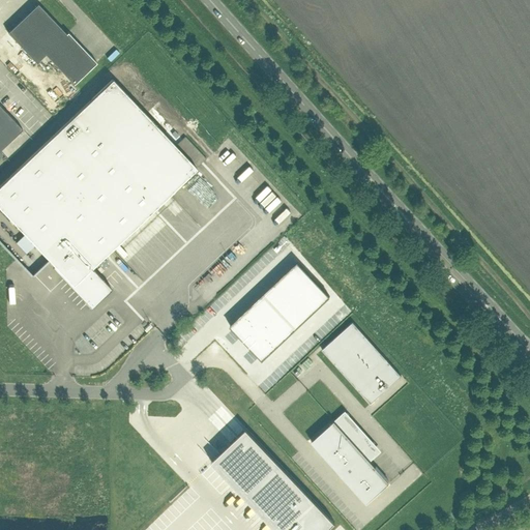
[(37,3),(7,32),(36,62),(46,54),(74,84),(96,62),(67,32),(66,33),(37,3)]
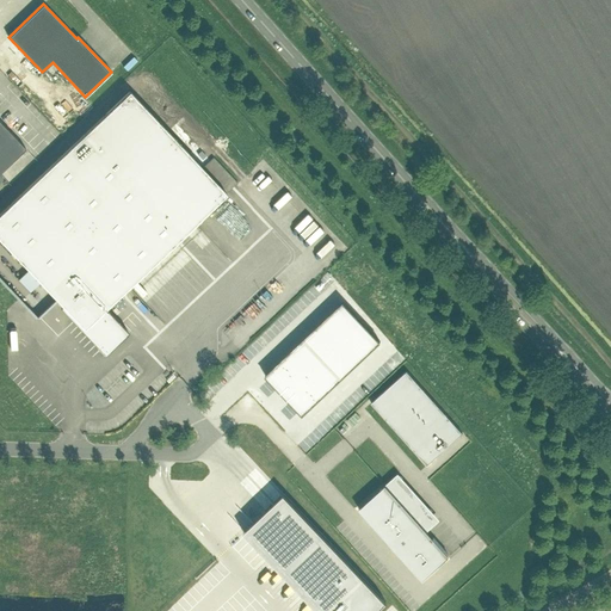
[(129,91),(0,213),(0,239),(62,304),(60,307),(105,355),(129,333),(105,308),(226,193),(129,91)]
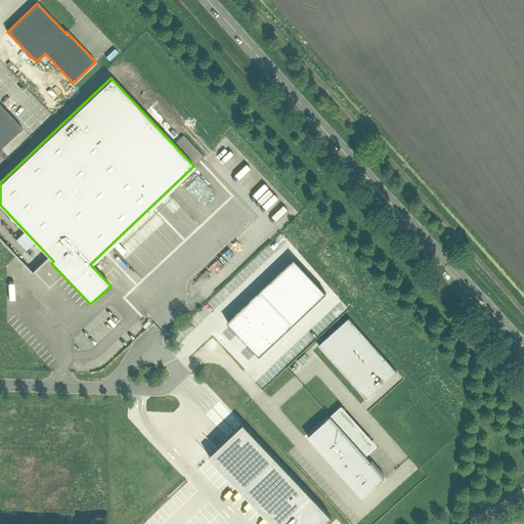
[(0,103),(0,125),(10,116),(0,103)]
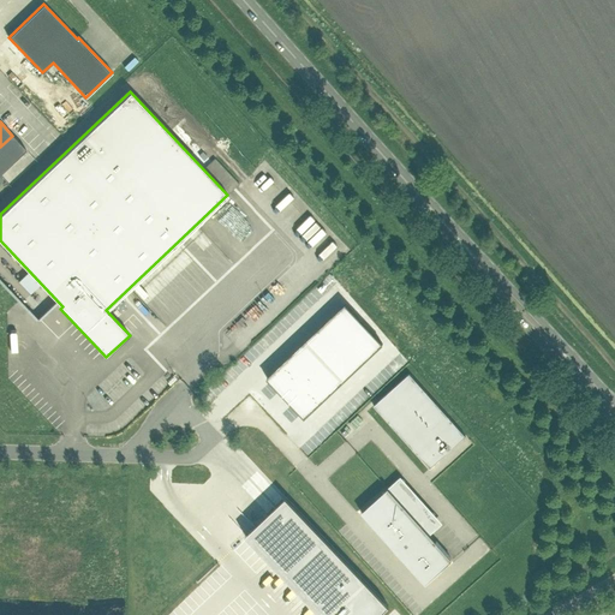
[(173,130),(193,151),(197,147),(178,126),(173,130)]
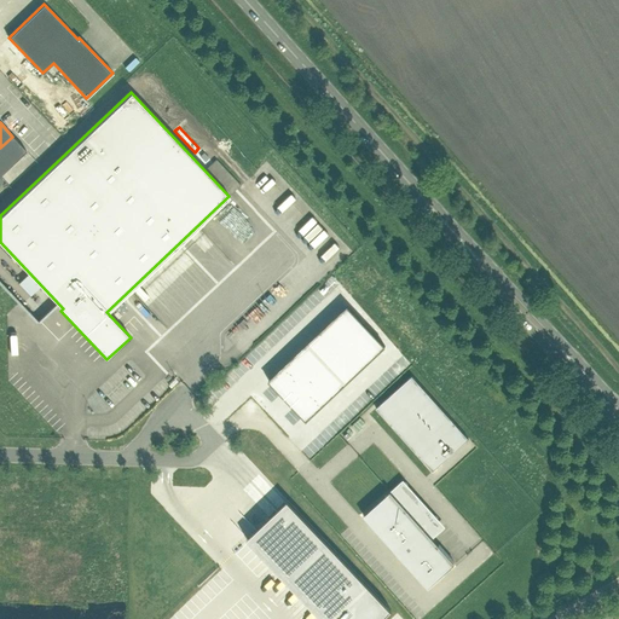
[(12,137),(0,148),(0,174),(25,151),(12,137)]
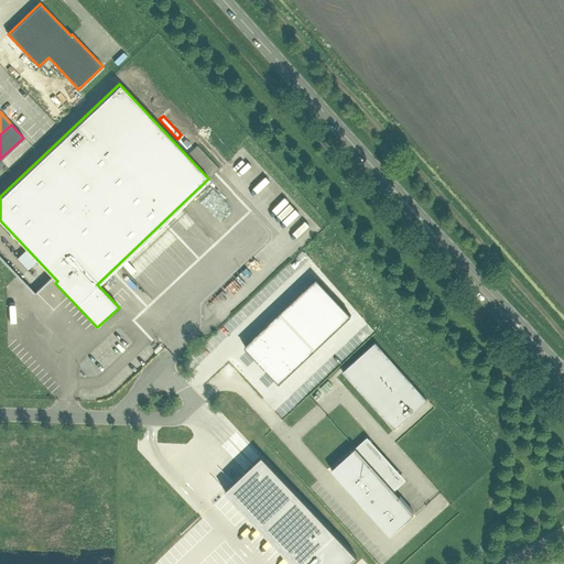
[(187,154),(209,177),(219,169),(197,145),(187,154)]
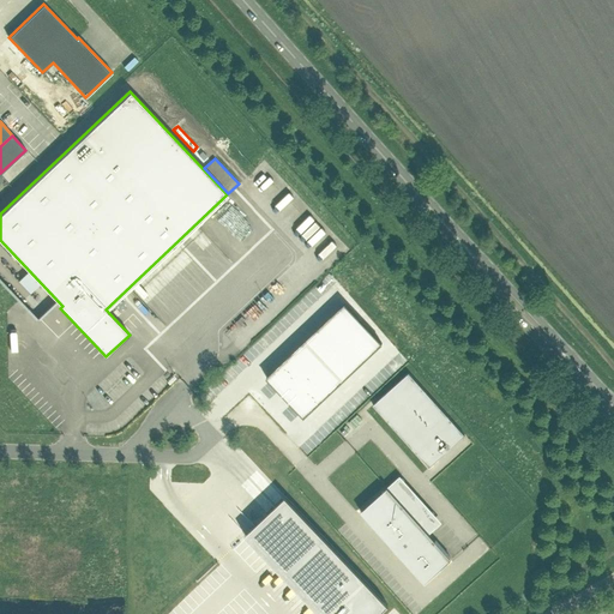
[(292,220),(307,204),(302,199),(287,215),(292,220)]
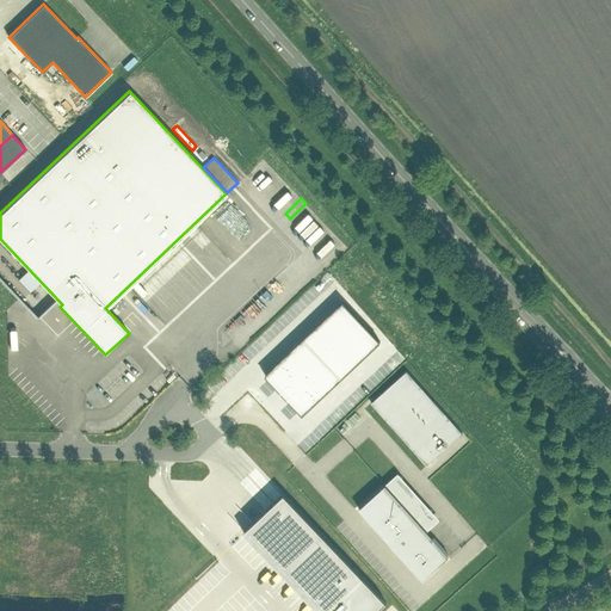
[(349,334),(362,322),(344,302),(331,315),(349,334)]
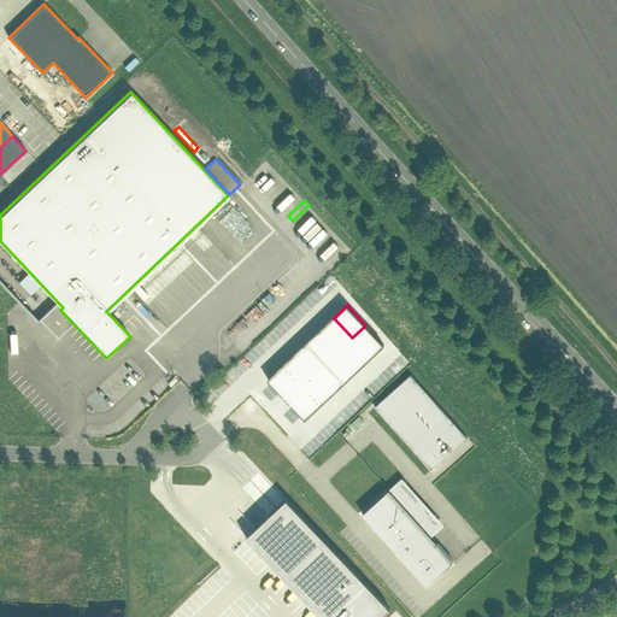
[(352,338),(334,318),(321,330),(339,350),(352,338)]
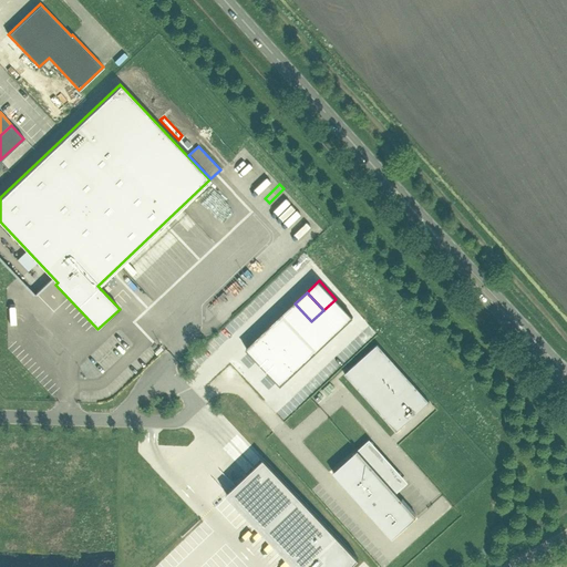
[(336,299),(323,310),(341,328),(352,317),(336,299)]
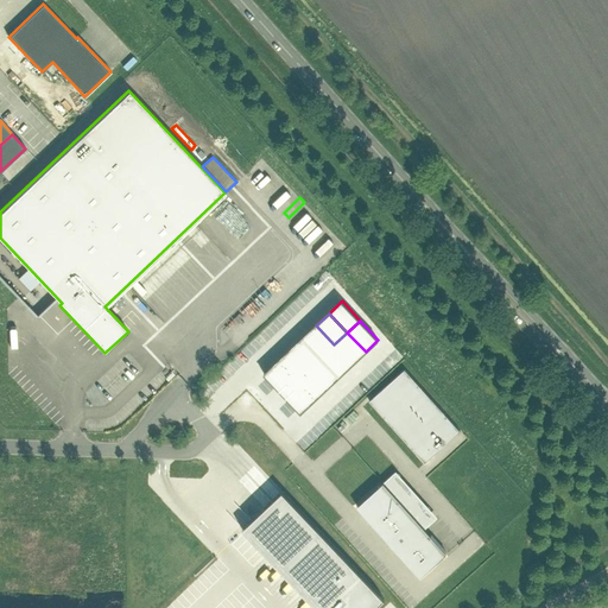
[(303,337),(322,356),(334,344),(316,325),(303,337)]
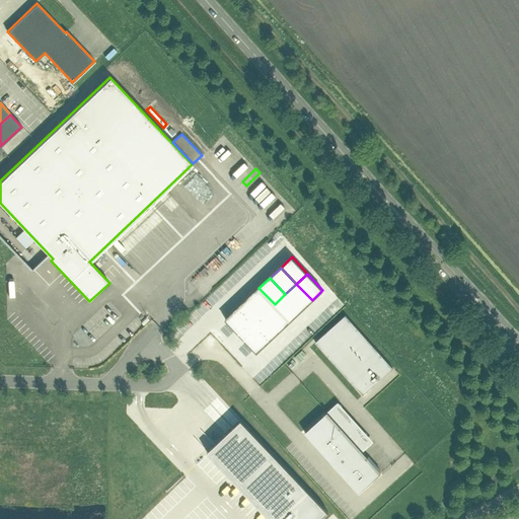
[(301,310),(312,300),(296,284),(285,294),(301,310)]
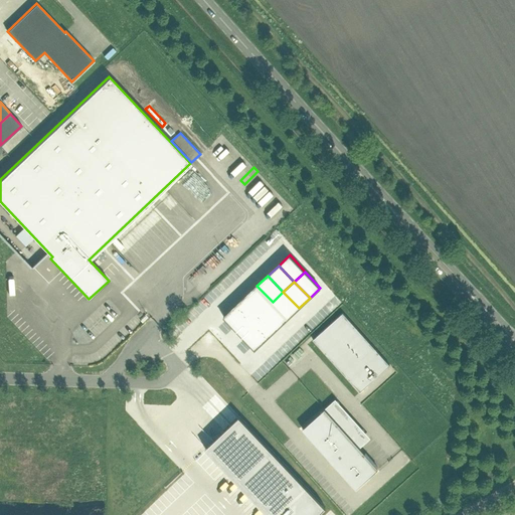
[(256,286),(245,296),(262,313),(273,302),(256,286)]
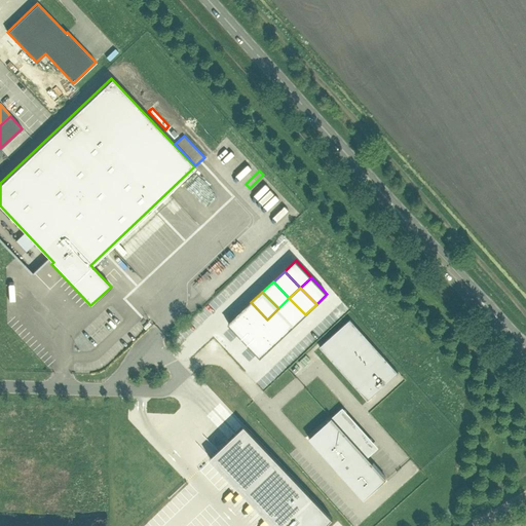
[(305,314),(289,298),(278,308),(294,326),(305,314)]
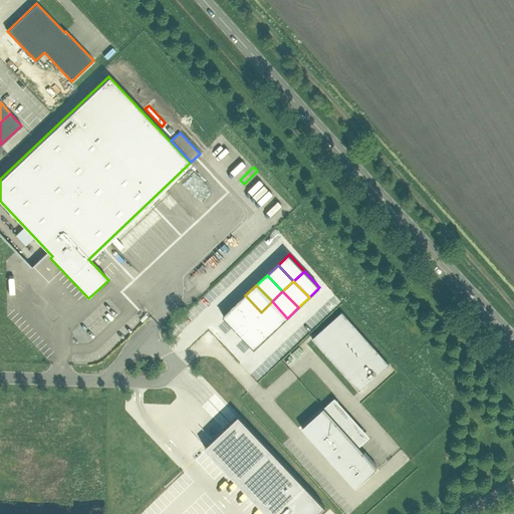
[(250,322),(261,312),(245,295),(235,305),(250,322)]
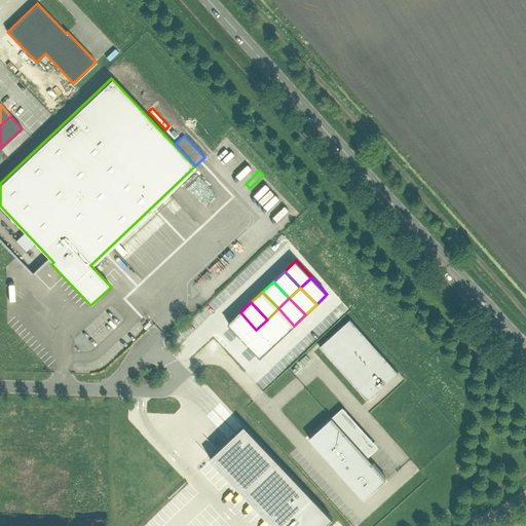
[(294,326),(278,308),(267,320),(283,336),(294,326)]
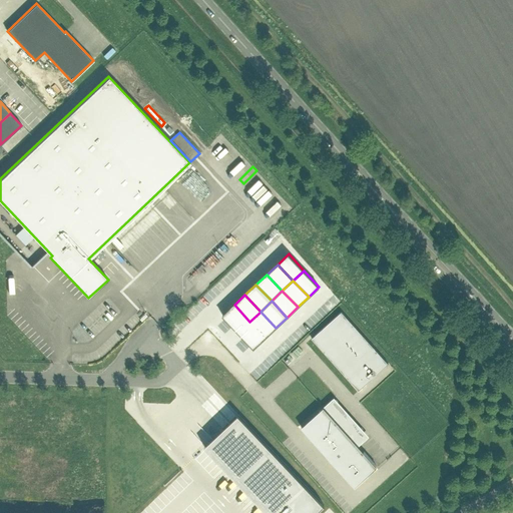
[(249,322),(234,305),(223,316),(238,332),(249,322)]
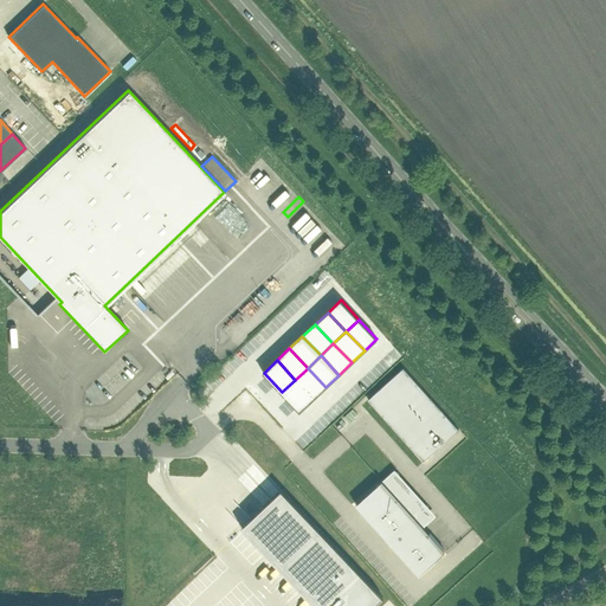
[(404,367),(368,399),(424,462),(459,430),(404,367)]
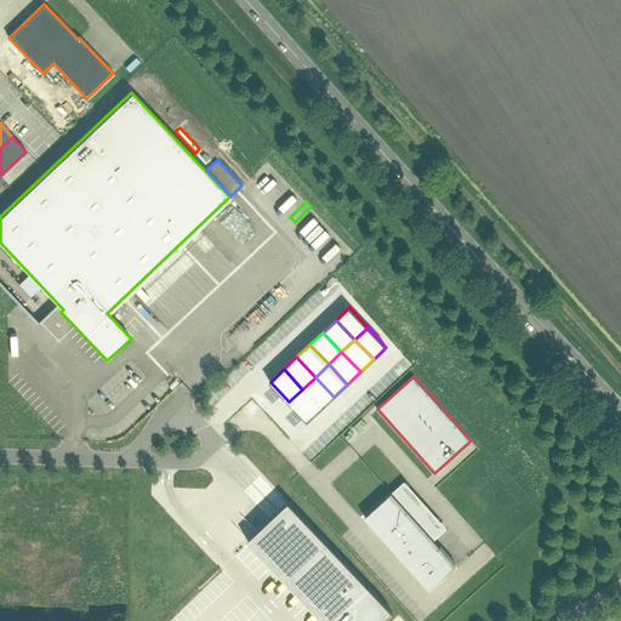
[(302,389),(320,409),(334,397),(315,377),(302,389)]
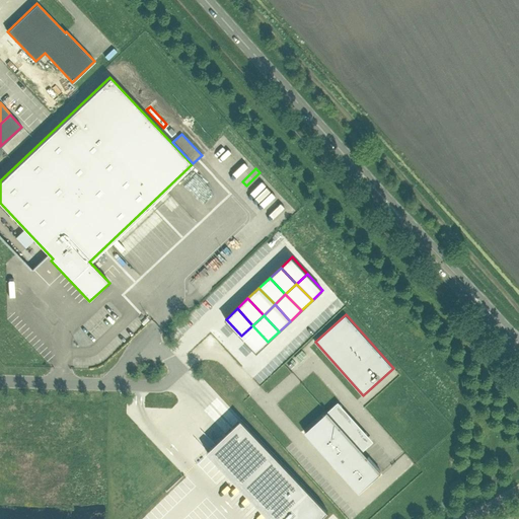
[(268,342),(252,325),(241,336),(257,352),(268,342)]
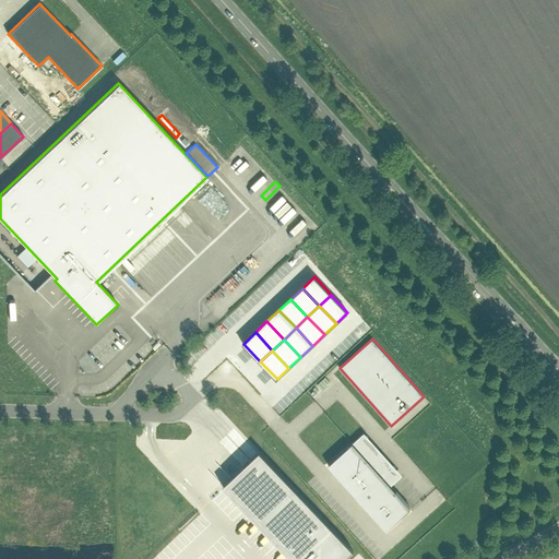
[(328,465),(387,531),(412,509),(353,443),(328,465)]
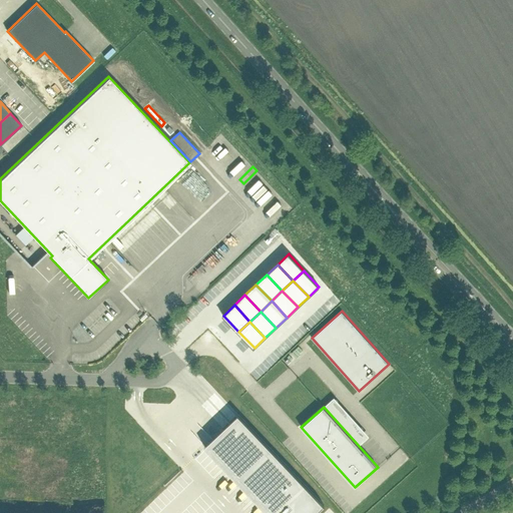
[(316,512),(325,505),(238,415),(204,447),(268,512),(316,512)]
